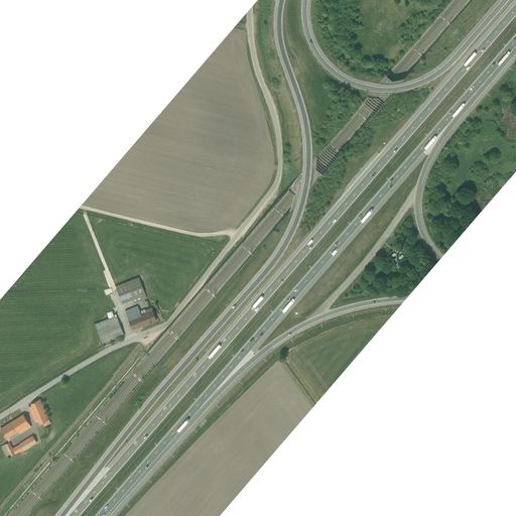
[(134,331),(157,319),(152,308),(142,312),(138,304),(125,310),(134,331)]
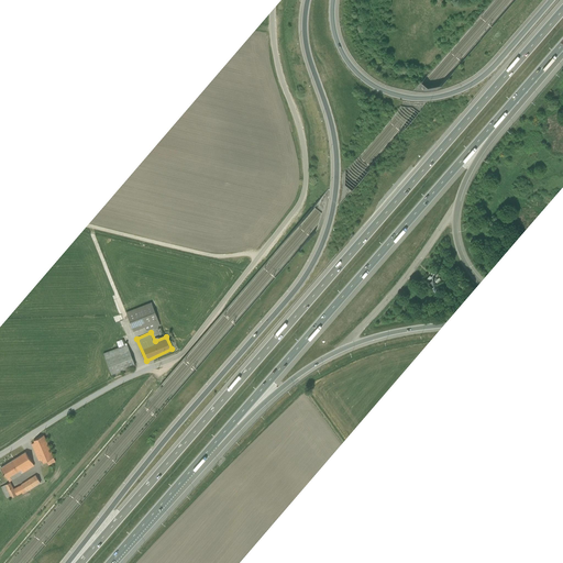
[(117,346),(101,351),(108,372),(132,364),(125,344),(121,345),(119,339),(114,340),(117,346)]
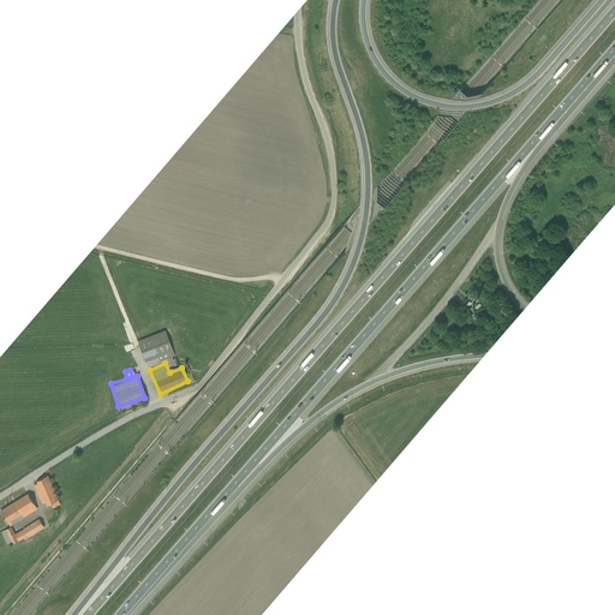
[(33,483),(39,502),(45,501),(46,505),(48,503),(49,507),(57,505),(47,475),(34,478),(35,482),(33,483)]
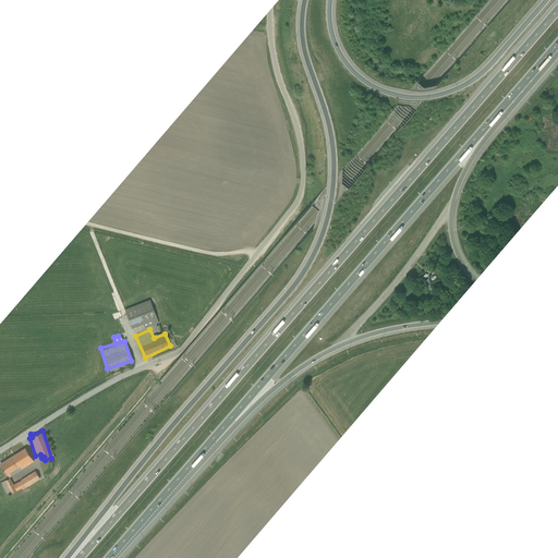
[(10,475),(34,462),(26,448),(2,462),(10,475)]
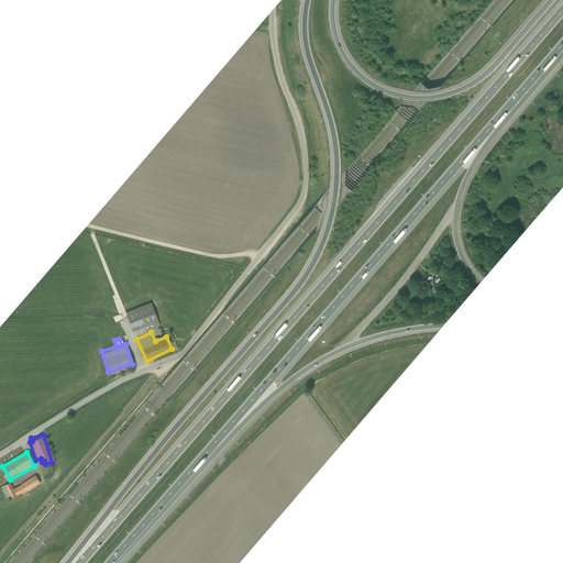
[(20,493),(39,482),(34,474),(11,486),(8,481),(0,484),(0,489),(6,498),(19,490),(20,493)]
